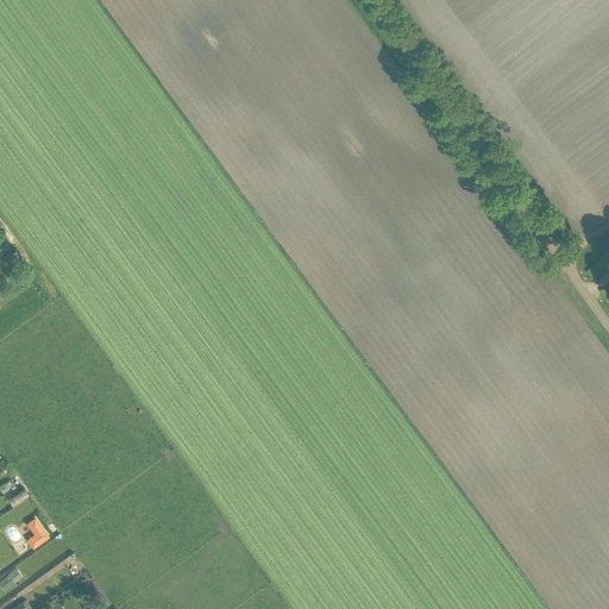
[(608,265),(603,257),(585,269),(594,281),(608,271),(608,265)]
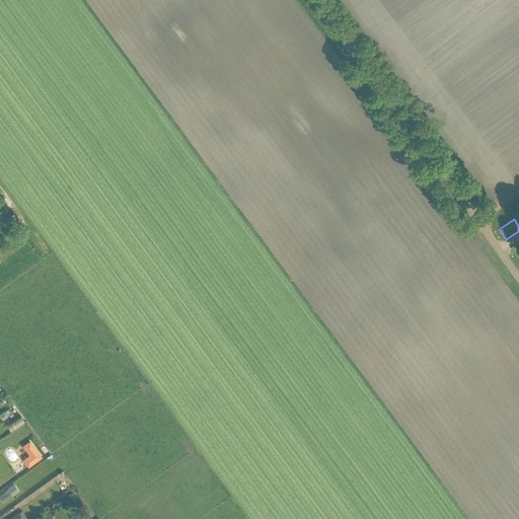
[(0,403),(4,411),(9,406),(1,394),(0,394),(0,403)]
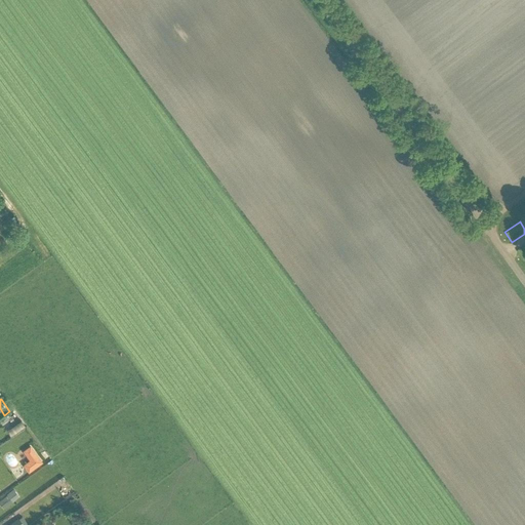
[(31,444),(24,449),(31,458),(25,463),(29,471),(43,460),(31,444)]
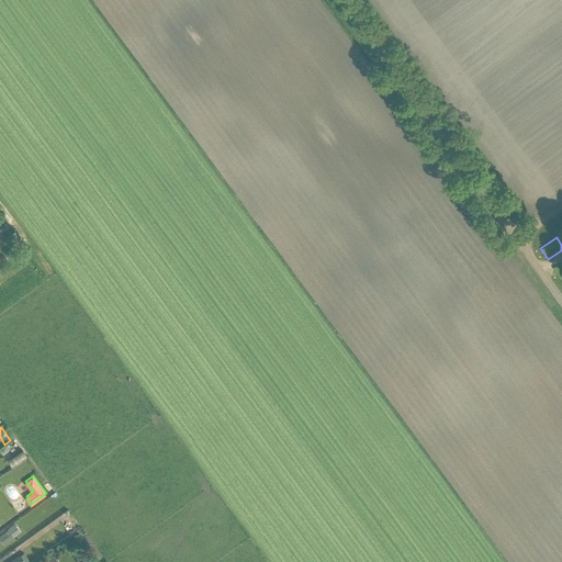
[(12,537),(20,530),(14,523),(7,529),(12,537)]
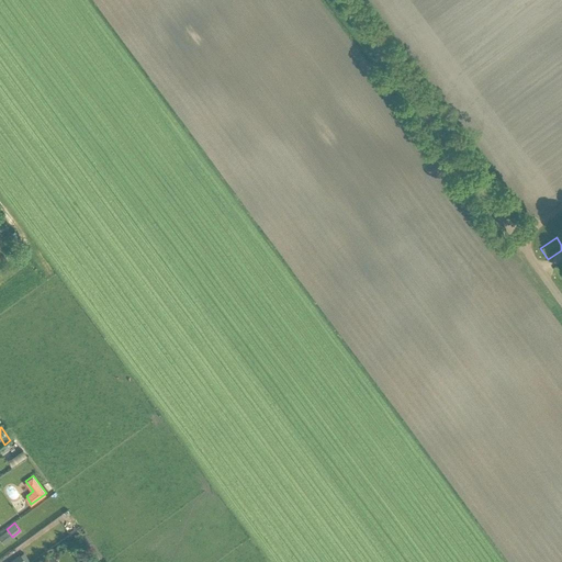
[(0,540),(3,544),(12,537),(7,529),(0,535),(0,540)]
